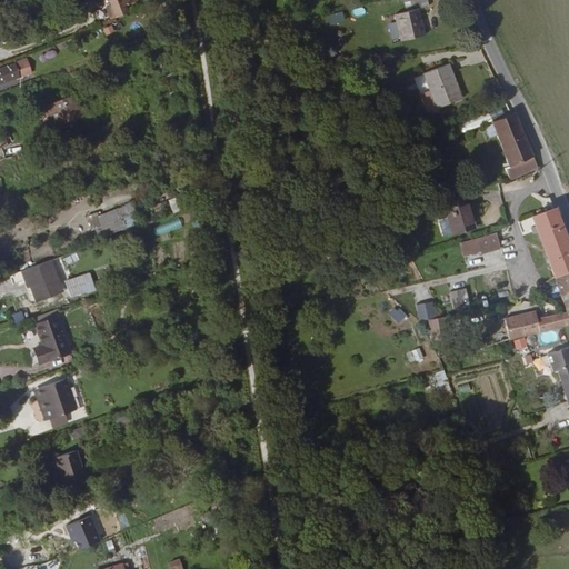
[(126,0),(107,0),(110,19),(129,16),(126,0)]
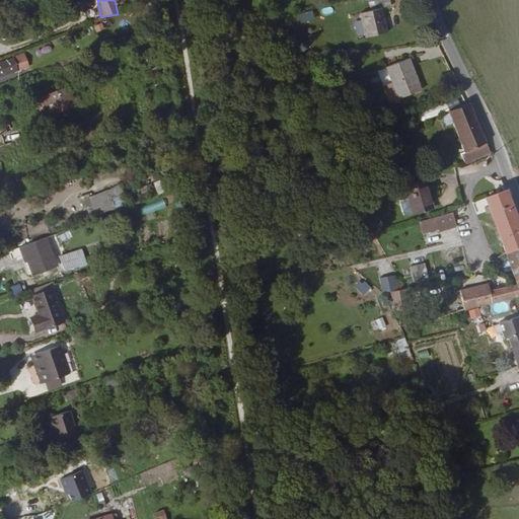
[(373,0),(375,5),(375,7),(359,11),(364,34),(385,29),(380,6),(390,4),(389,0),(373,0)]
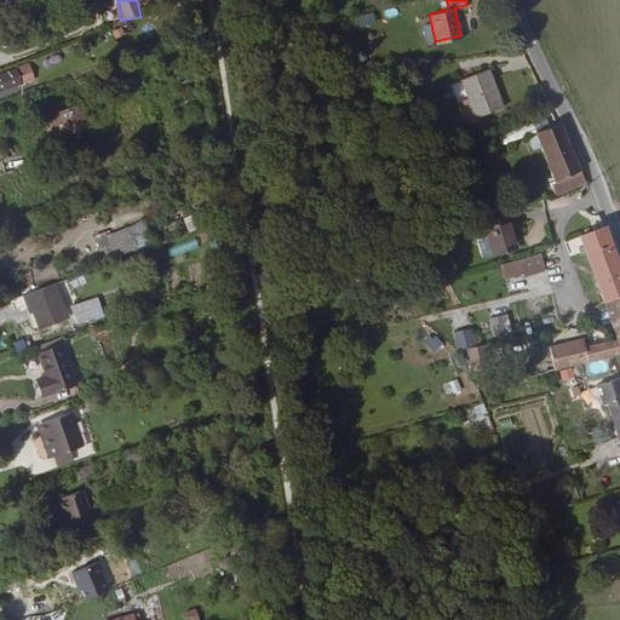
[(374,11),(357,17),(362,28),(378,22),(374,11)]
